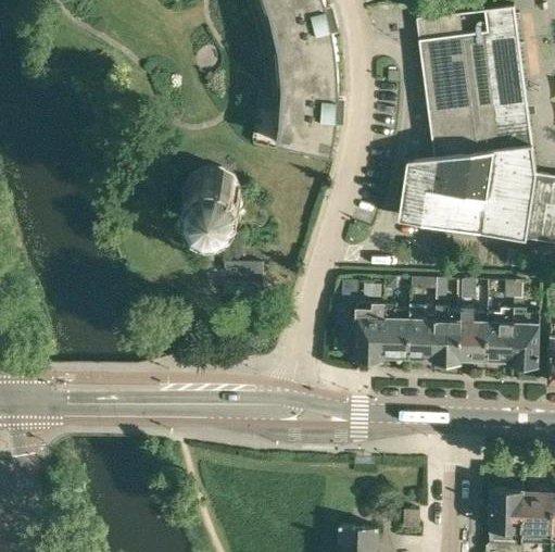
[(246,0),(253,22),(255,28),(259,42),(262,57),(263,69),(264,82),(264,93),(257,92),(256,103),(256,110),(255,118),(254,126),(251,140),(251,142),(252,145),(253,146),(254,146),(255,146),(306,158),(307,151),(330,157),(332,146),(333,135),(335,128),(336,120),(340,120),(342,99),(338,99),(338,87),(337,78),(337,69),(336,61),(335,53),(333,46),(332,38),(331,29),(336,28),(330,10),(327,11),(325,4),(323,0),(246,0)]
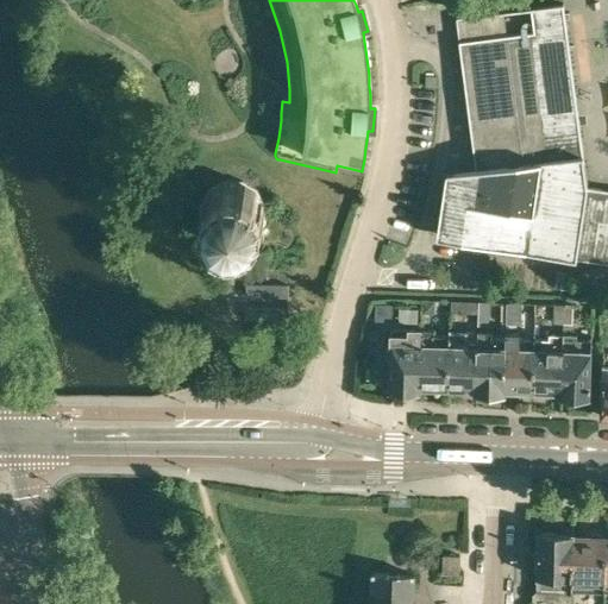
[(562,8),(455,23),(474,172),(445,177),(434,240),(495,249),(607,265),(607,195),(585,192),(562,8)]
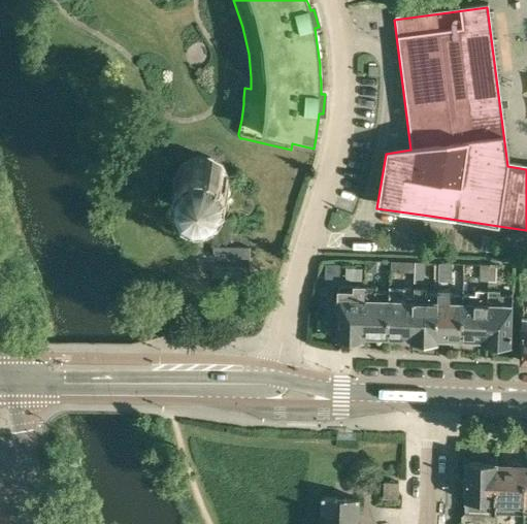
[(172,181),(172,189),(172,196),(179,209),(193,217),(201,217),(208,217),(210,216),(222,210),(230,195),(230,189),(230,183),(223,169),(221,168),(210,161),(193,161),(182,167),(172,181)]
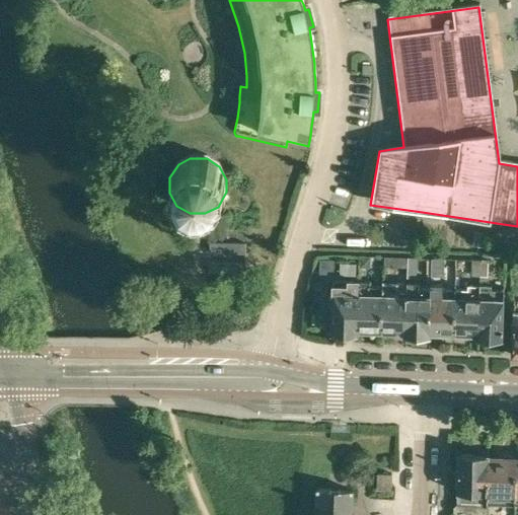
[(209,253),(209,256),(225,256),(244,258),(244,246),(225,246),(209,245),(209,253)]
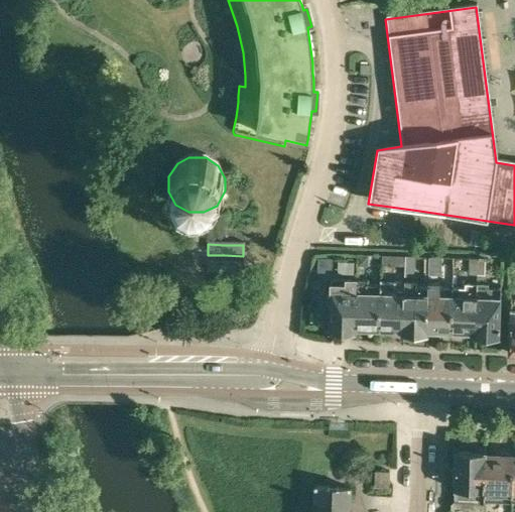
[(358,259),(357,270),(368,270),(368,259),(358,259)]
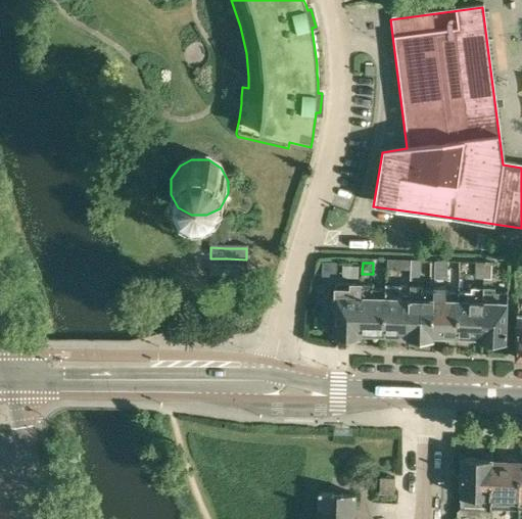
[(385,273),(410,275),(410,265),(385,264),(385,273)]
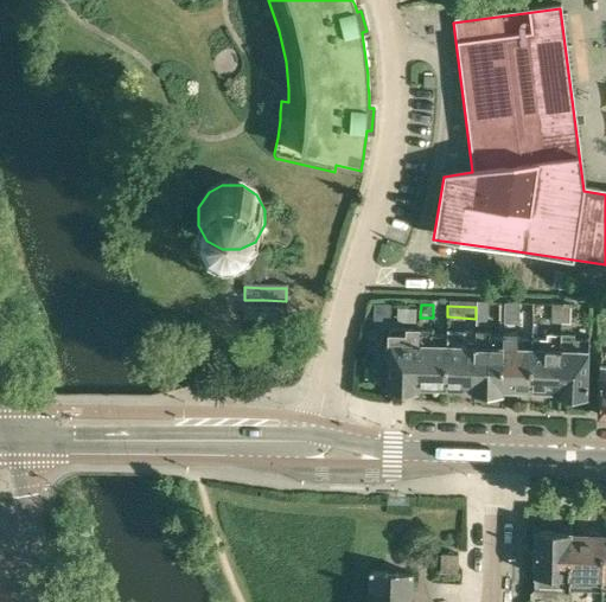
[(374,322),(390,324),(390,308),(374,307),(374,322)]
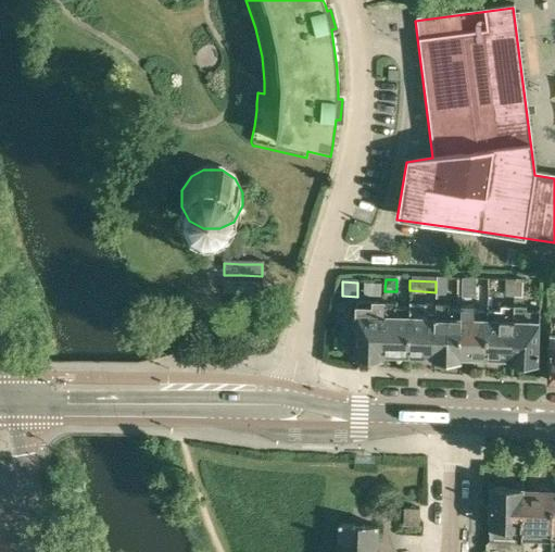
[(446,283),(436,281),(436,292),(434,303),(445,303),(446,283)]
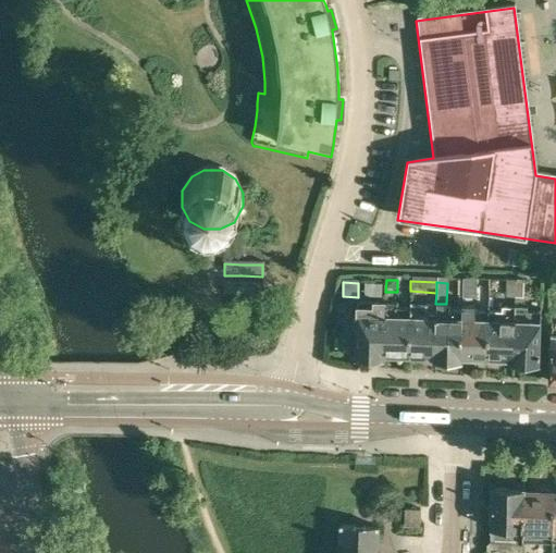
[(461,282),(460,300),(474,302),(476,282),(461,282)]
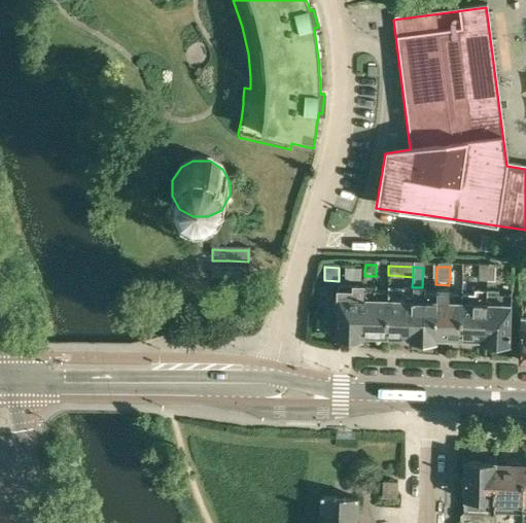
[(487,284),(488,268),(486,268),(480,268),(479,284),(487,284)]
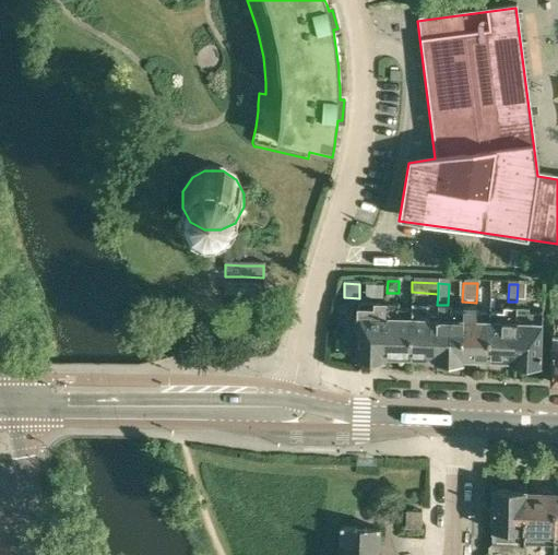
[(526,284),(518,284),(517,302),(525,303),(526,284)]
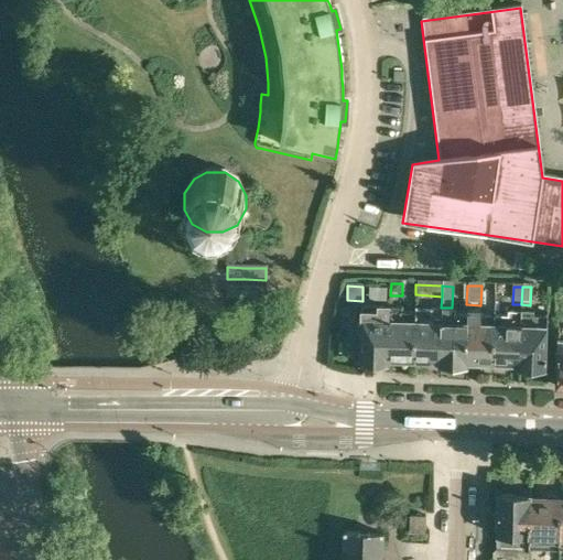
[(228,289),(227,301),(245,301),(264,301),(264,289),(245,289),(228,289)]
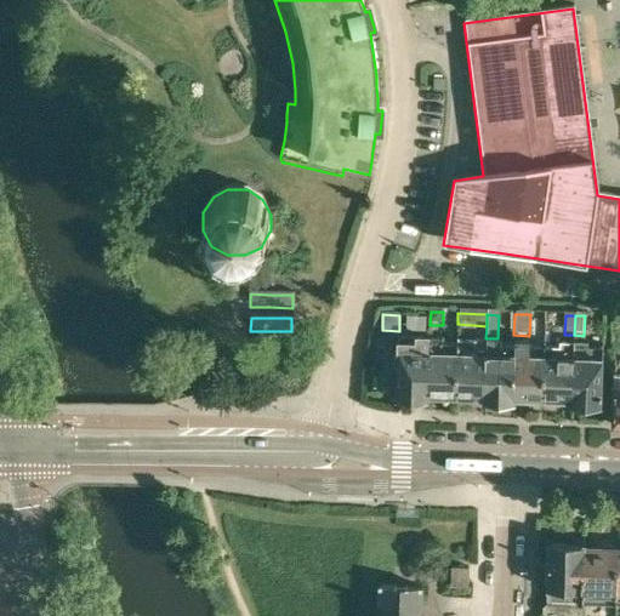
[(397,399),(426,400),(428,338),(399,337),(397,399)]
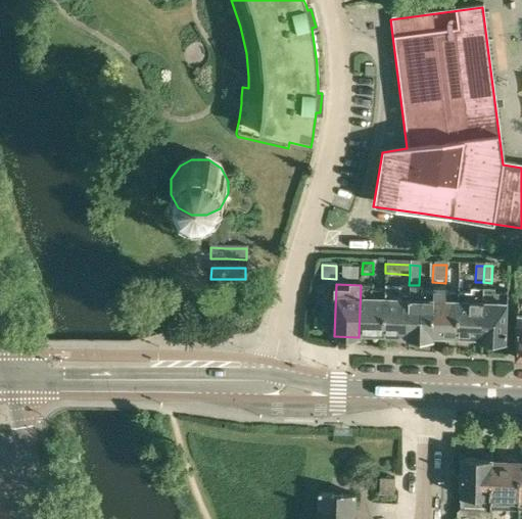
[(361,285),(359,337),(383,338),(385,291),(384,291),(384,289),(372,289),(372,285),(361,285)]
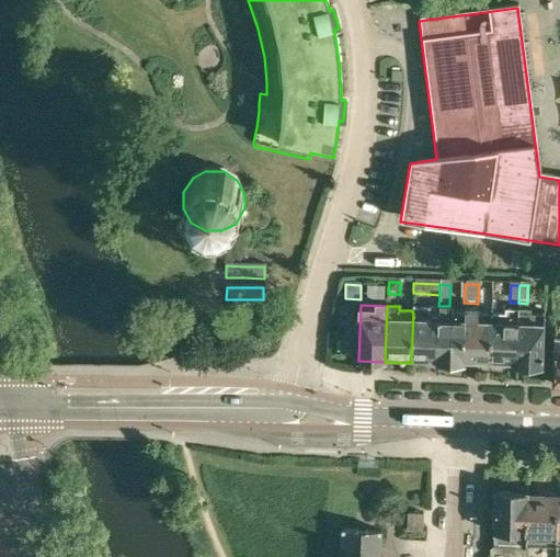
[(413,313),(411,363),(437,364),(440,308),(427,307),(427,313),(413,313)]
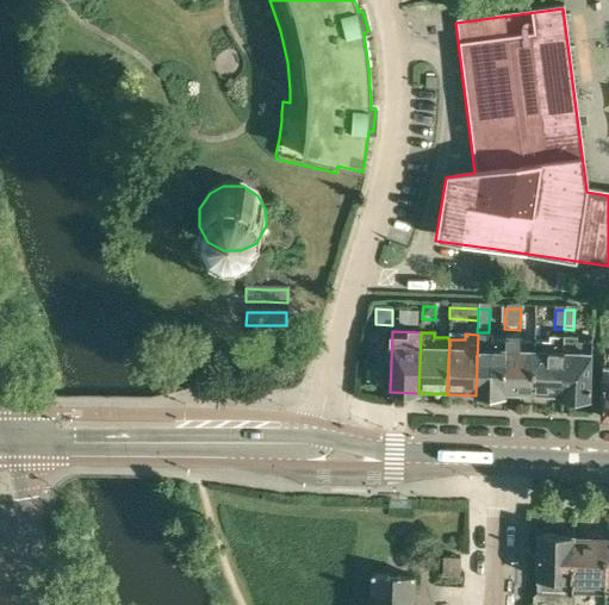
[(478,335),(476,395),(503,397),(507,336),(505,336),(505,350),(491,350),(492,335),(478,335)]
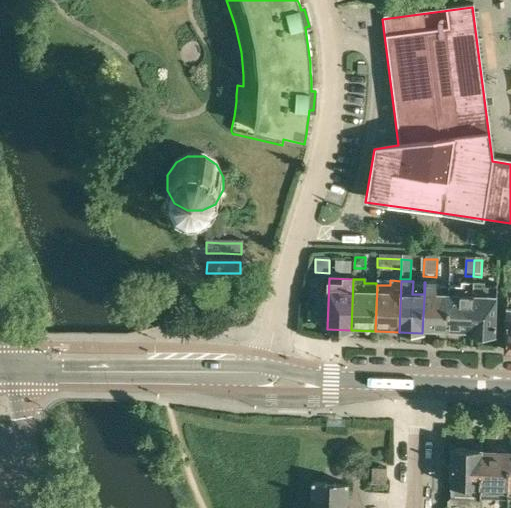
[(425,282),(422,333),(446,334),(448,287),(436,286),(436,282),(425,282)]
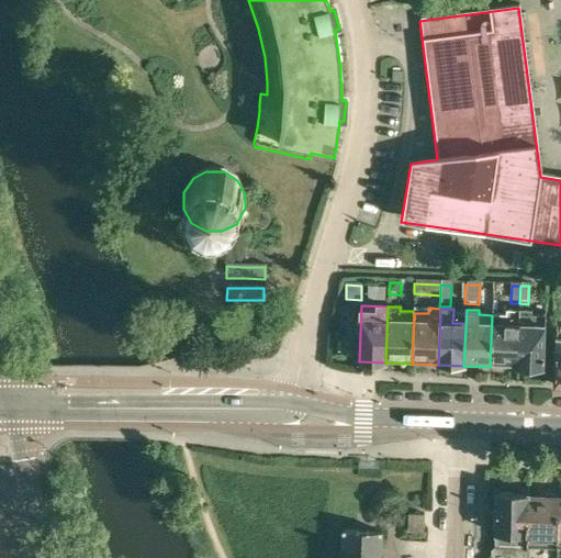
[(492,315),(490,367),(516,368),(519,312),(506,311),(506,315),(492,315)]
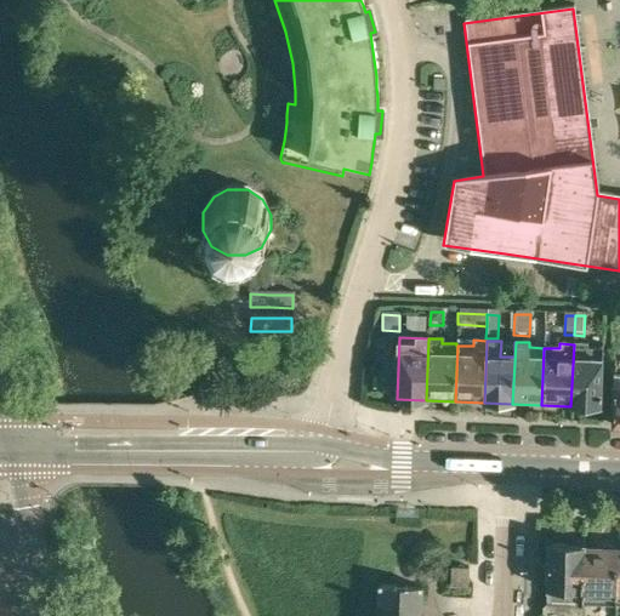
[(574,344),(570,406),(599,408),(602,351),(586,349),(586,344),(574,344)]
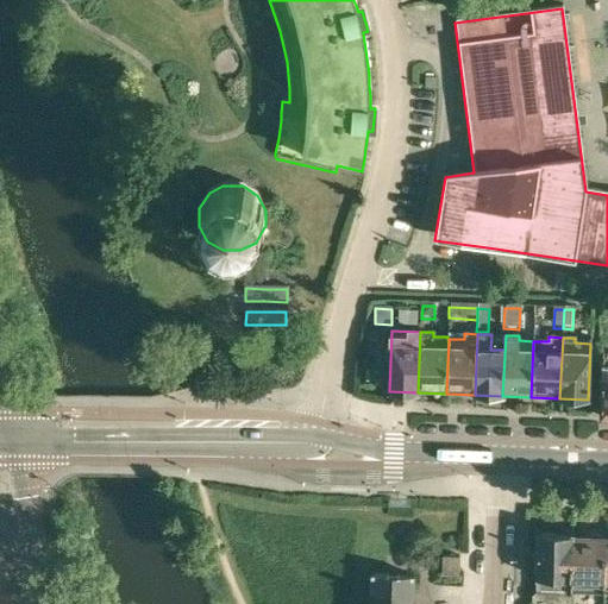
[(538,536),(536,592),(536,597),(533,598),(533,603),(569,603),(570,595),(571,541),(571,538),(538,536)]
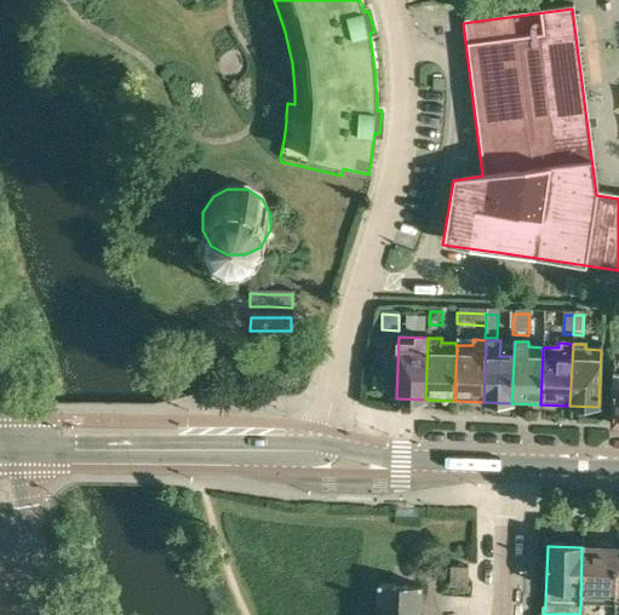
[(582,551),(580,605),(614,607),(617,552),(582,551)]
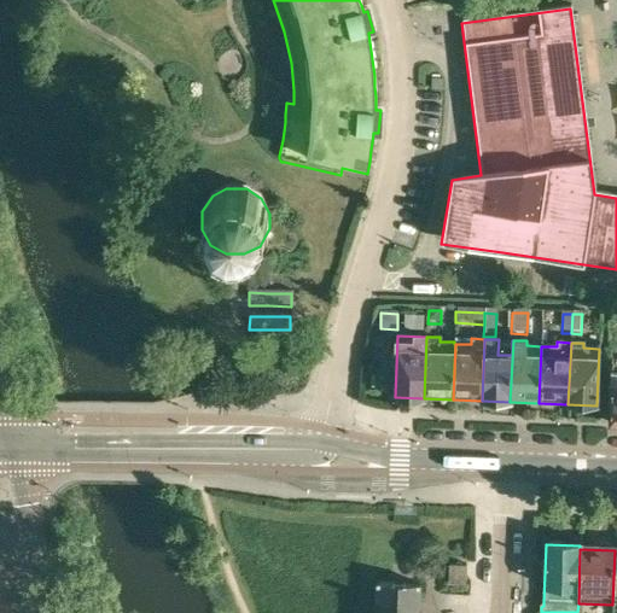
[(448,587),(465,588),(465,582),(465,570),(465,568),(448,567),(448,587)]
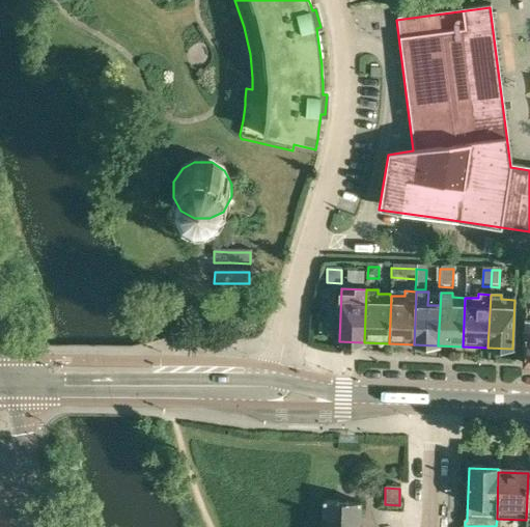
[(17,526),(0,498),(0,526),(17,526)]
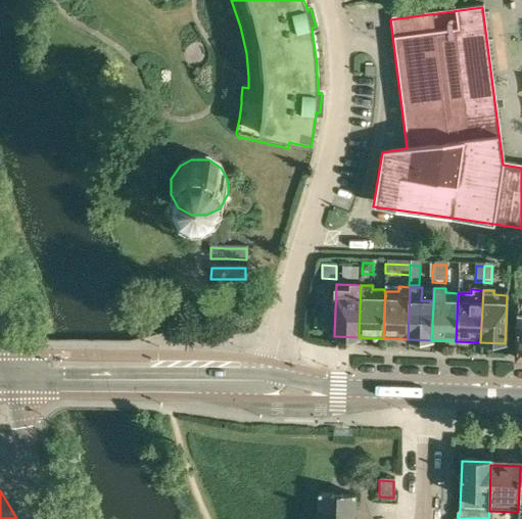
[(354,518),(354,505),(354,498),(333,497),(319,497),(318,518),(354,518)]
